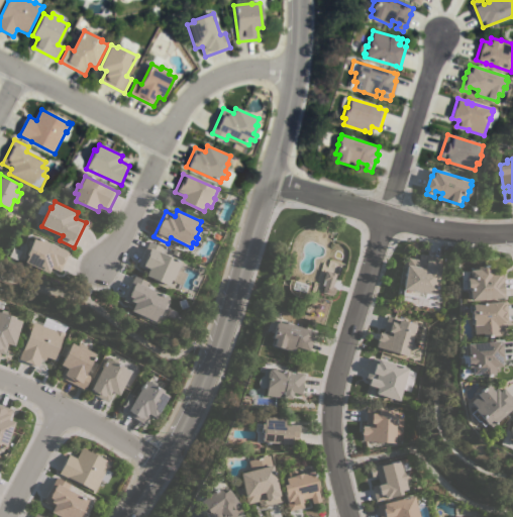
[(26,262),(29,255),(27,254),(36,235),(72,252),(63,272),(53,267),(49,273),(26,262)]
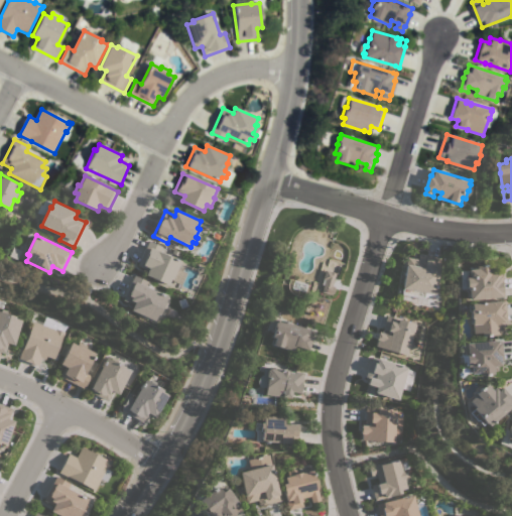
[(151,240),(165,247),(162,252),(181,261),(177,271),(179,272),(175,280),(172,279),(169,285),(147,274),(149,269),(140,265),(151,240)]
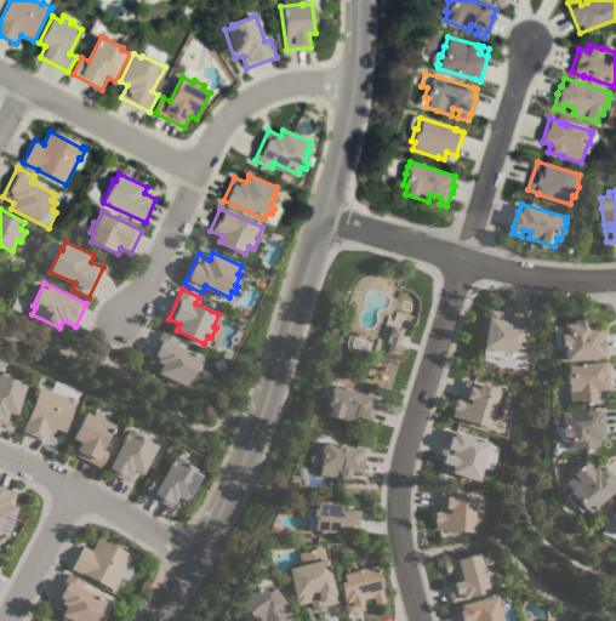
[(506,357),(506,358),(494,355),(494,354),(485,353),(486,346),(485,346),(492,309),(506,312),(507,303),(534,308),(525,353),(513,352),(512,358),(506,357)]
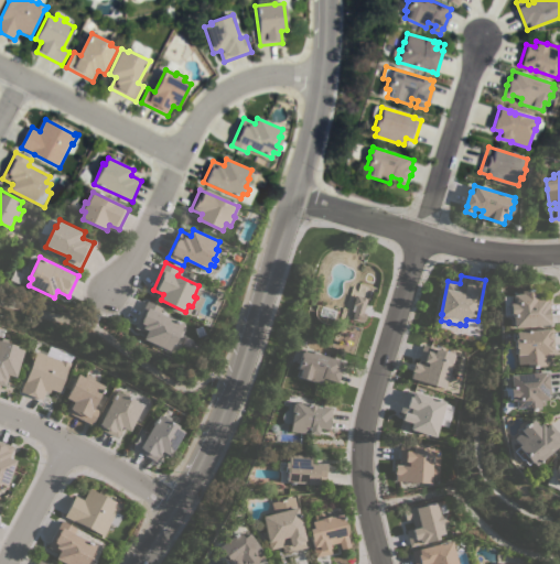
[(553,324),(515,327),(514,316),(513,316),(513,315),(506,315),(505,296),(514,295),(514,294),(523,293),(523,290),(538,289),(539,297),(551,296),(553,324)]
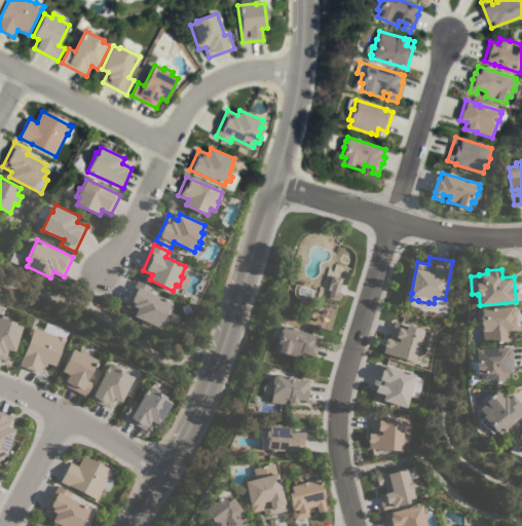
[(341,291),(343,292),(343,293),(344,294),(342,299),(341,299),(340,301),(330,297),(334,285),(331,284),(334,274),(345,278),(341,291)]
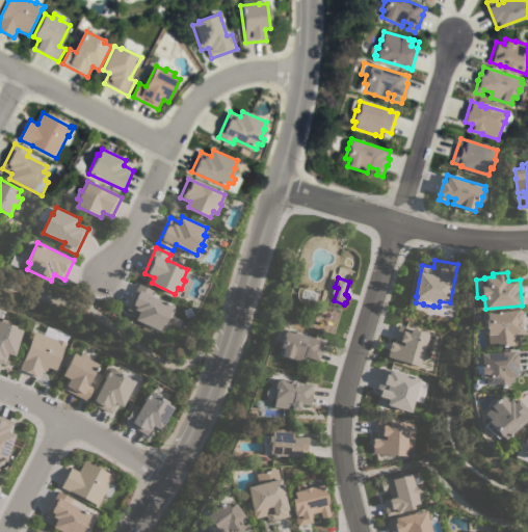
[(172,318),(170,317),(167,323),(165,322),(164,324),(163,324),(160,330),(136,319),(139,313),(129,309),(140,284),(155,290),(153,296),(174,306),(172,310),(174,313),(172,318)]
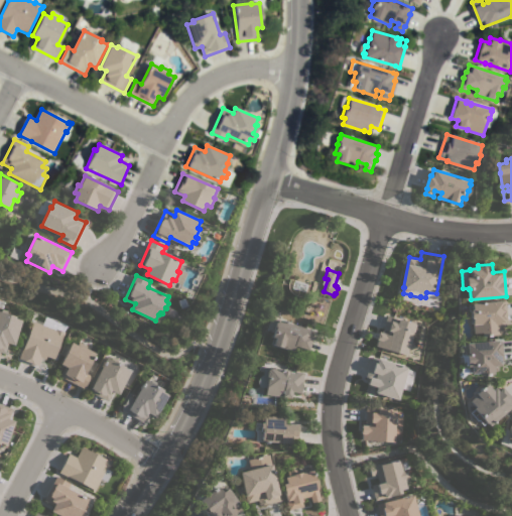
[(508,334),(484,336),(484,333),(475,333),(474,321),(472,321),(472,316),(472,310),(470,311),(470,305),(473,304),(473,303),(507,300),(509,321),(507,321),(508,334)]
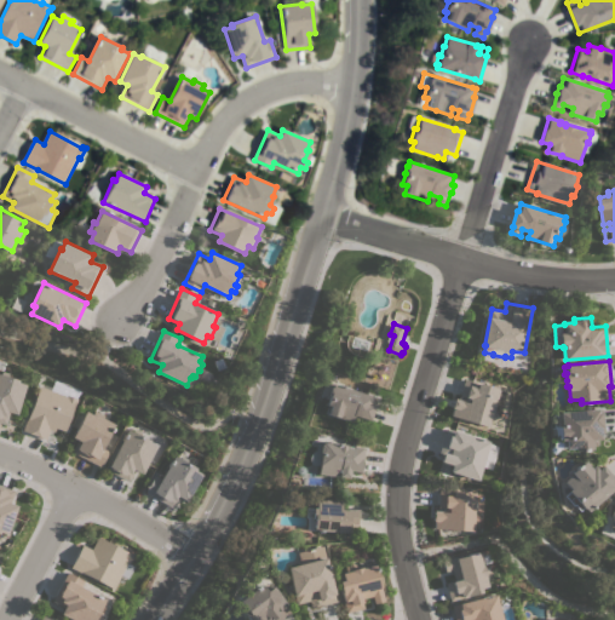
[(0,373),(22,380),(22,382),(29,384),(21,414),(12,412),(9,424),(0,420),(0,373)]
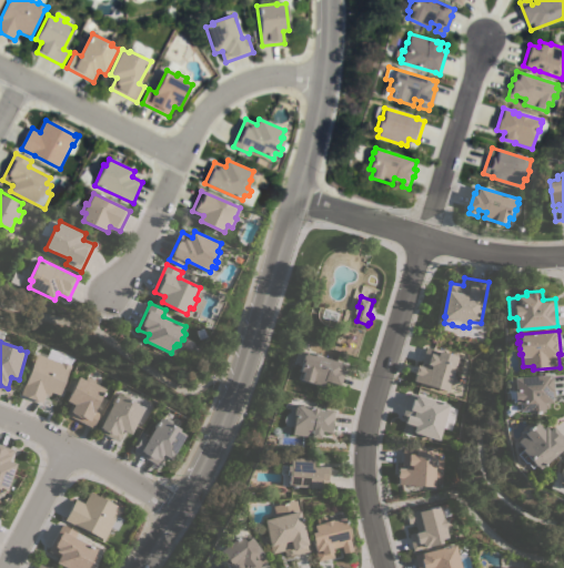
[(455,376),(457,376),(460,382),(453,385),(452,391),(416,381),(419,374),(418,374),(420,365),(424,366),(430,347),(461,356),(459,364),(455,376)]
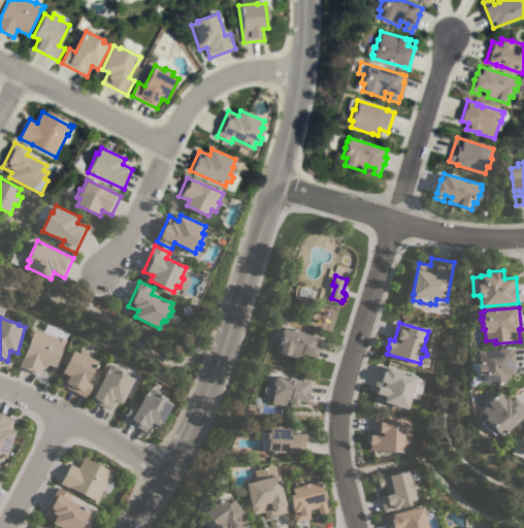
[(282,353),(284,345),(280,344),(283,336),(282,336),(284,329),(285,330),(286,327),(324,338),(322,344),(323,345),(319,358),(304,354),(302,359),(282,353)]
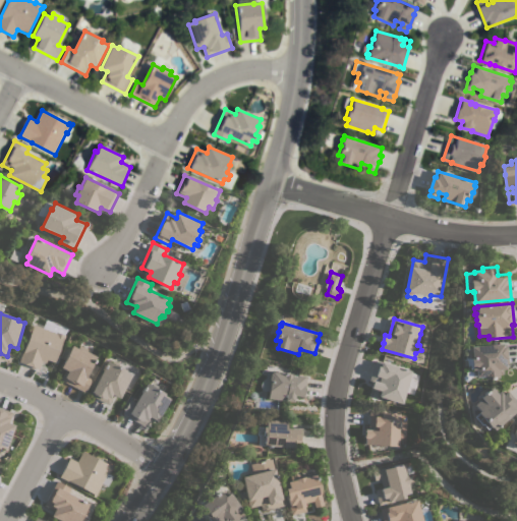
[(59,333),(60,332),(69,335),(67,338),(66,338),(56,365),(45,361),(42,369),(22,361),(37,324),(59,333)]
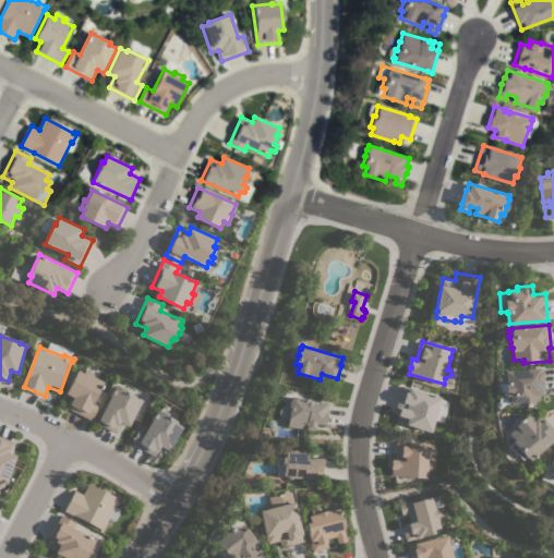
[(497,385),(501,385),(500,373),(506,372),(506,371),(541,367),(542,368),(544,367),(548,389),(543,389),(544,395),(540,396),(541,400),(536,401),(536,404),(520,405),(519,403),(512,403),(510,402),(502,403),(501,396),(498,396),(497,385)]
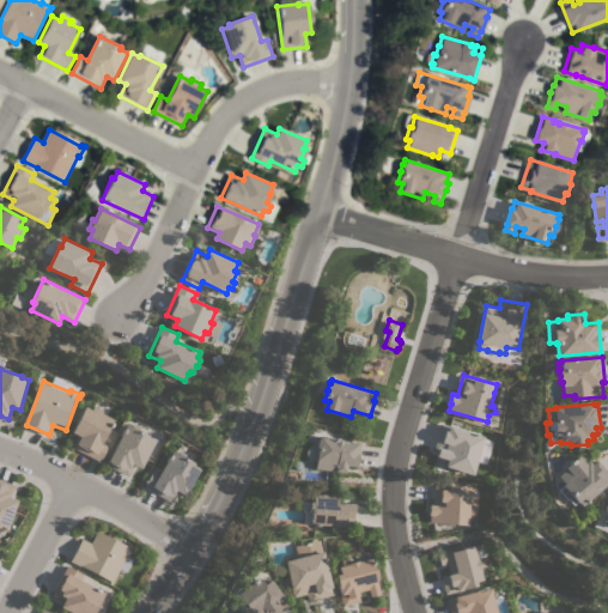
[(74,447),(80,435),(74,432),(87,406),(95,410),(97,406),(108,411),(105,413),(116,419),(104,442),(111,445),(103,461),(74,447)]
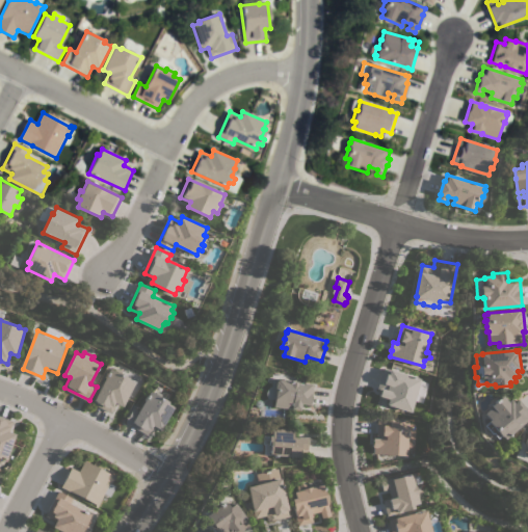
[(389,404),(391,399),(381,396),(383,391),(379,390),(387,367),(423,378),(414,411),(389,404)]
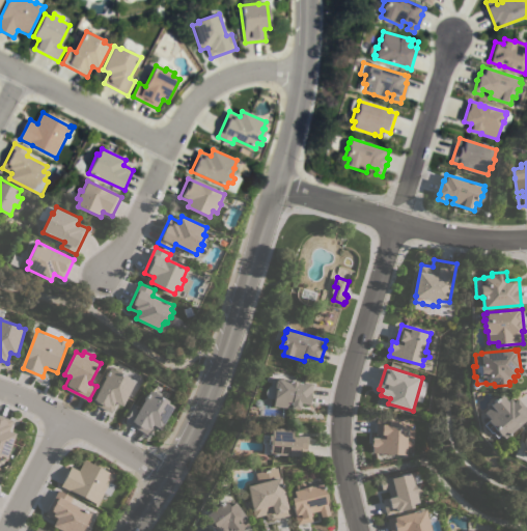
[(125,406),(119,402),(114,413),(93,402),(112,367),(132,376),(131,379),(137,382),(125,406)]
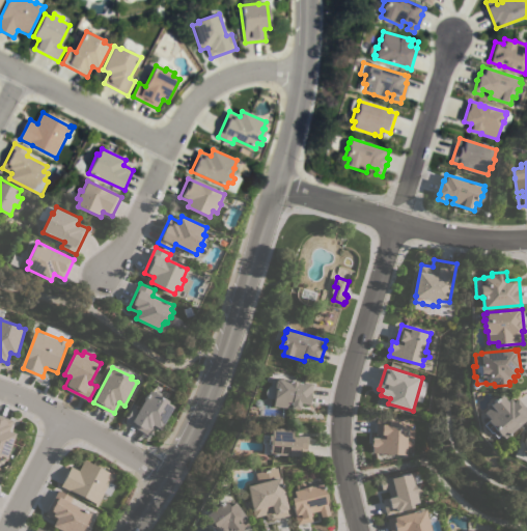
[(276,388),(276,380),(278,380),(278,379),(293,380),(293,381),(301,381),(300,384),(305,384),(305,382),(315,383),(313,403),(302,402),(302,409),(274,407),(275,398),(269,397),(268,396),(268,393),(268,391),(269,389),(272,390),(277,392),(277,389),(276,388)]
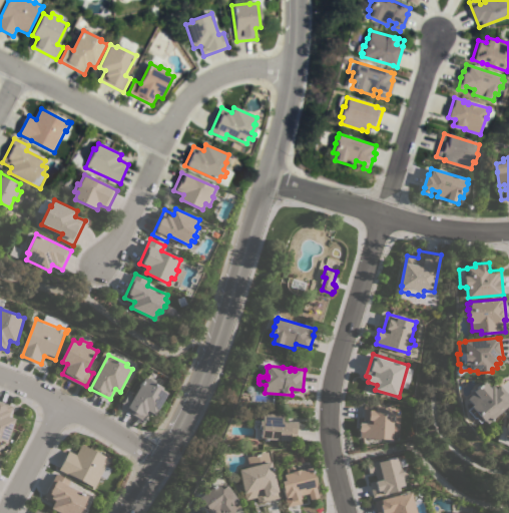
[(156,414),(151,411),(146,421),(123,407),(131,393),(135,396),(147,376),(152,380),(154,377),(159,380),(157,383),(165,387),(164,389),(170,393),(156,414)]
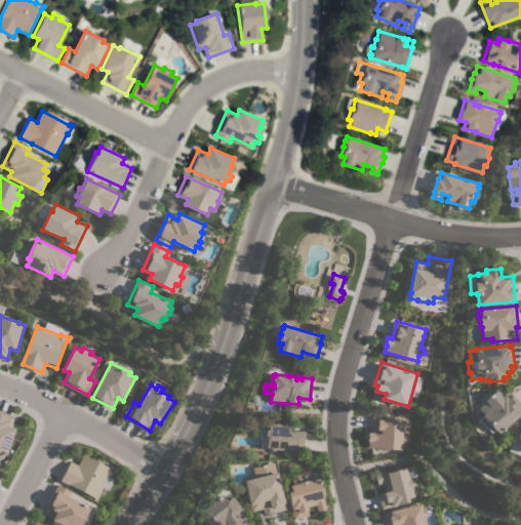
[(486,401),(485,400),(496,390),(502,396),(505,394),(508,397),(513,393),(520,402),(520,413),(498,433),(495,430),(494,430),(493,430),(491,432),(487,427),(486,428),(479,419),(482,416),(482,415),(484,413),(479,408),(486,401)]
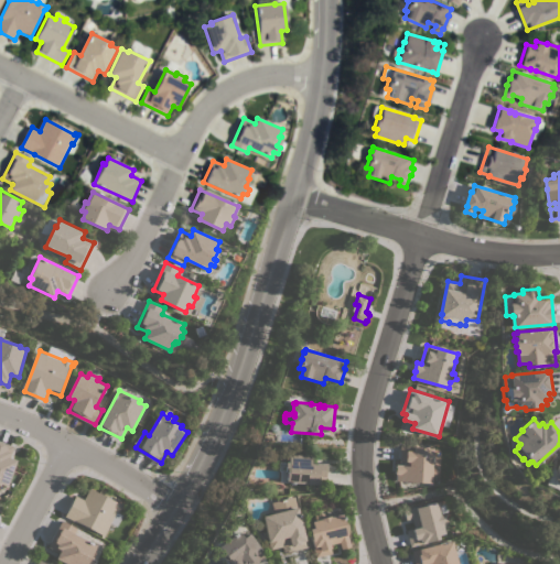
[(0,440),(15,446),(12,457),(19,459),(9,487),(2,484),(1,486),(0,485),(0,440)]
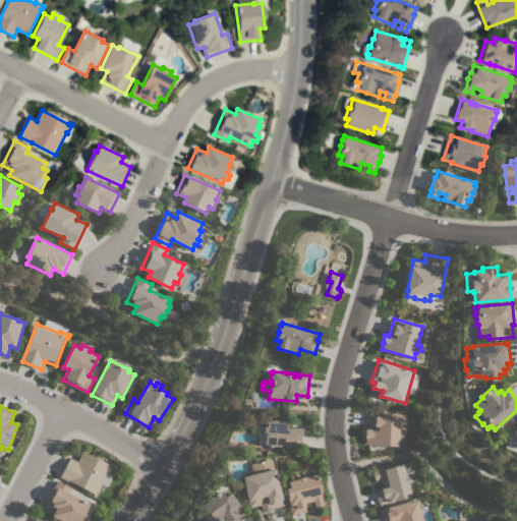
[(367,438),(366,438),(367,428),(376,429),(377,426),(370,425),(372,409),(402,413),(401,429),(407,436),(402,441),(401,446),(398,446),(398,445),(367,444),(367,438)]
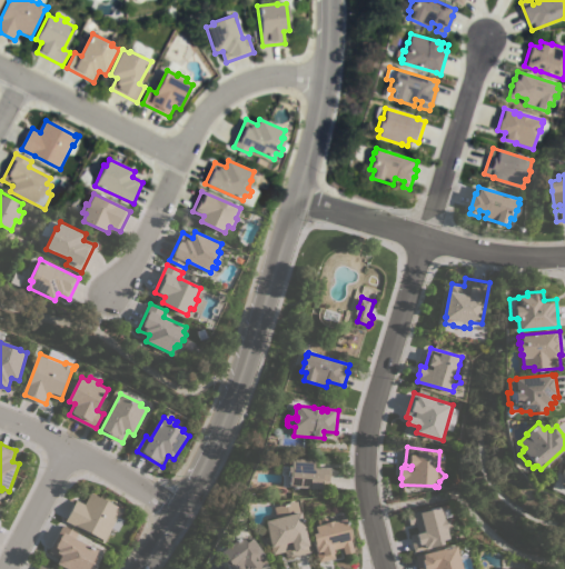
[(317,459),(317,468),(324,468),(324,467),(333,467),(333,488),(285,486),(285,475),(284,475),(284,466),(293,466),(294,458),(317,459)]
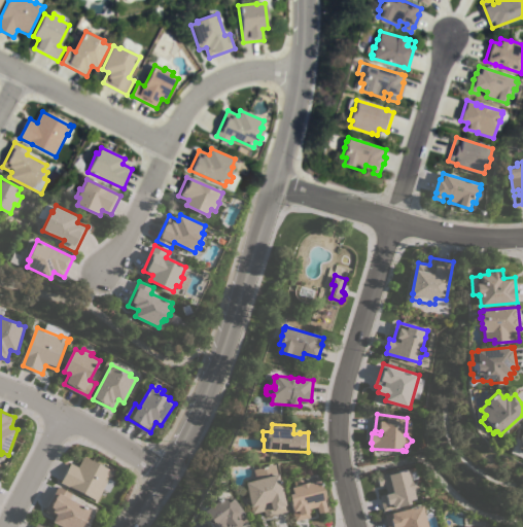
[(522,457),(511,453),(517,438),(521,440),(522,436),(522,457)]
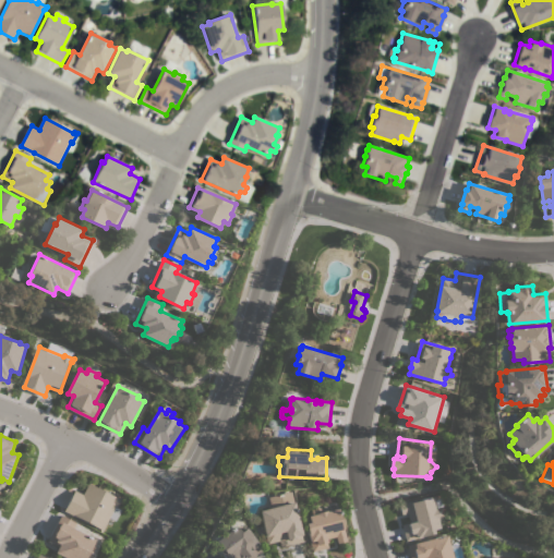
[(67,511),(77,489),(85,494),(91,482),(123,498),(119,507),(123,509),(118,521),(111,518),(105,530),(67,511)]
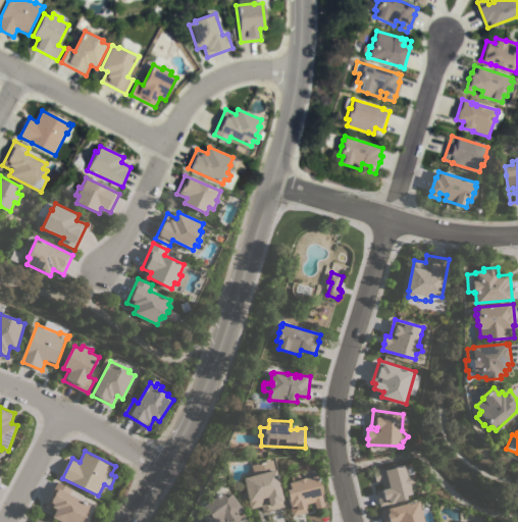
[(413,493),(407,494),(408,499),(397,502),(381,506),(378,490),(385,488),(383,480),(378,481),(375,472),(406,465),(409,476),(410,476),(410,477),(417,481),(413,490),(413,493)]
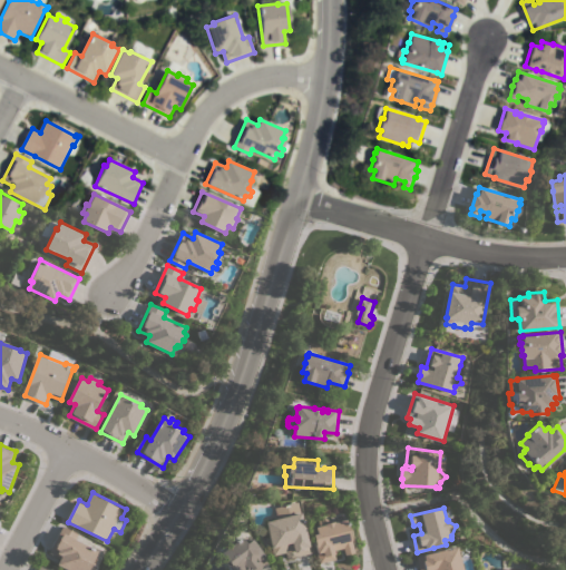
[(302,512),(313,552),(290,559),(288,552),(276,556),(266,521),(302,512)]
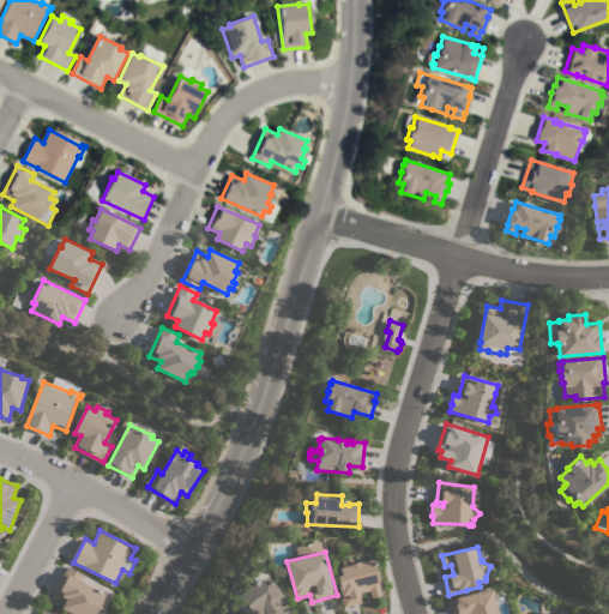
[(362,563),(374,559),(380,581),(380,579),(385,595),(374,597),(372,590),(361,593),(363,602),(347,607),(339,576),(343,575),(342,567),(347,566),(351,557),(362,561),(362,563)]
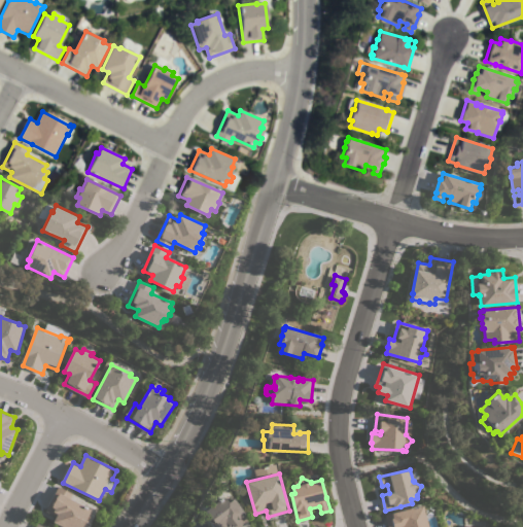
[(64,526),(54,521),(57,516),(47,511),(61,486),(75,493),(72,498),(92,510),(90,514),(92,516),(90,521),(85,521),(82,526),(64,526)]
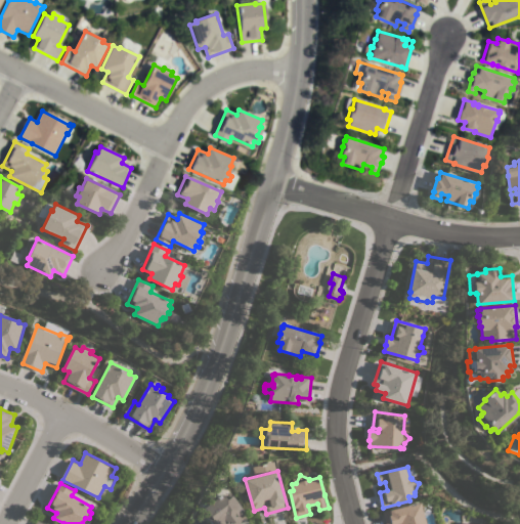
[(223,493),(228,499),(233,495),(245,511),(250,518),(241,523),(212,523),(208,518),(211,516),(205,508),(223,493)]
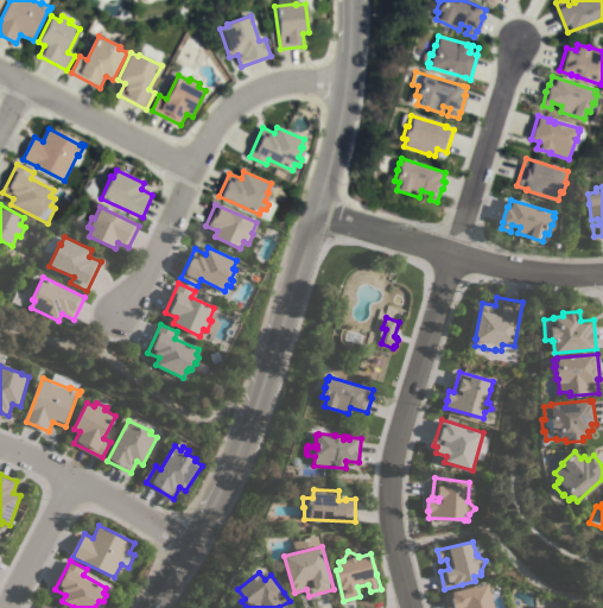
[(495,607),(449,607),(445,594),(489,582),(495,607)]
